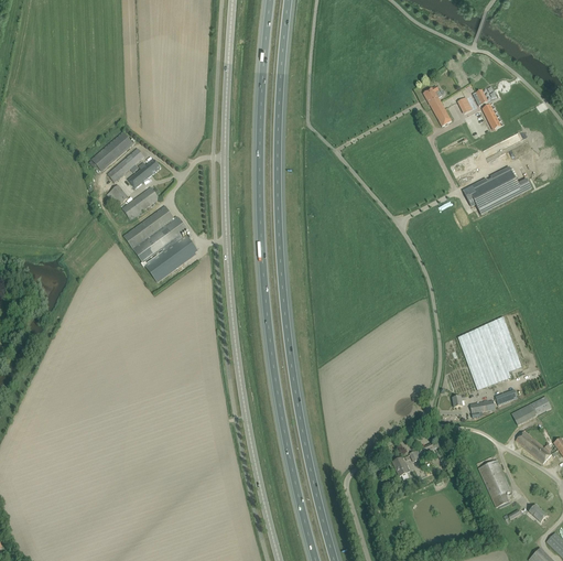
[(441,125),(446,121),(451,119),(437,96),(441,94),(439,89),(437,89),(437,88),(435,84),(432,86),(422,92),(441,125)]
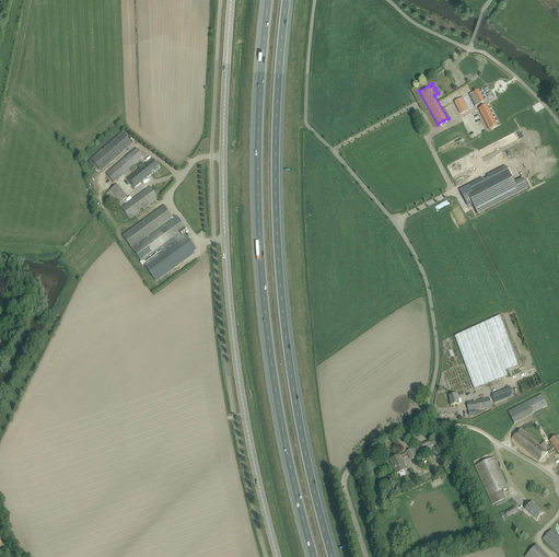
[(477,88),(468,92),(475,104),(484,100),(477,88)]
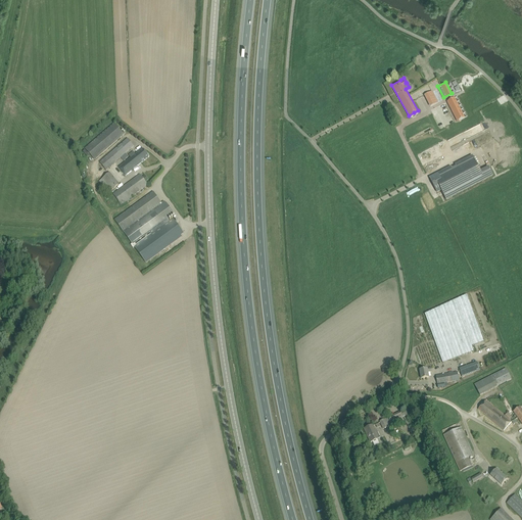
[(431,88),(424,92),(430,103),(437,99),(431,88)]
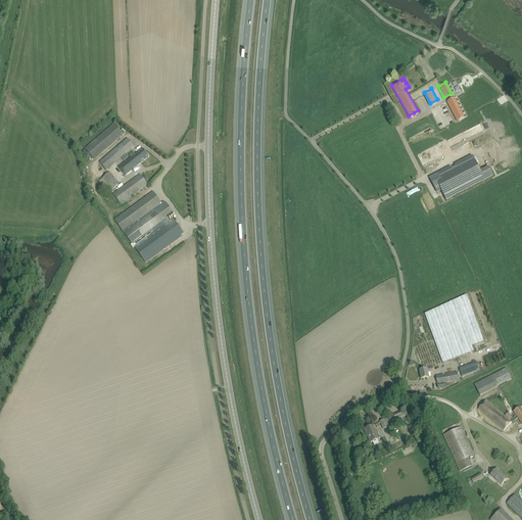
[(454,95),(447,98),(452,106),(451,107),(453,111),(454,110),(458,119),(460,117),(464,115),(454,95)]
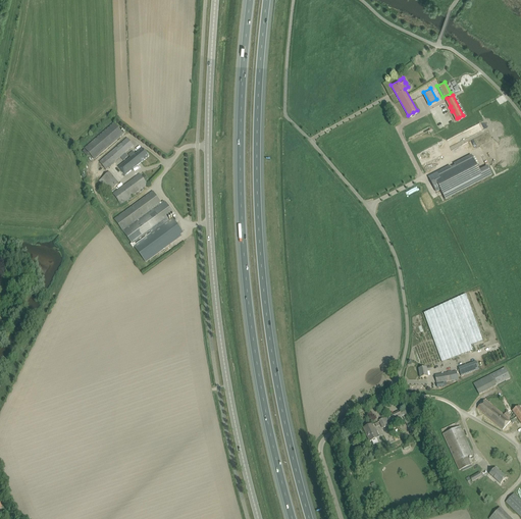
[(433,105),(440,122),(453,118),(446,101),(433,105)]
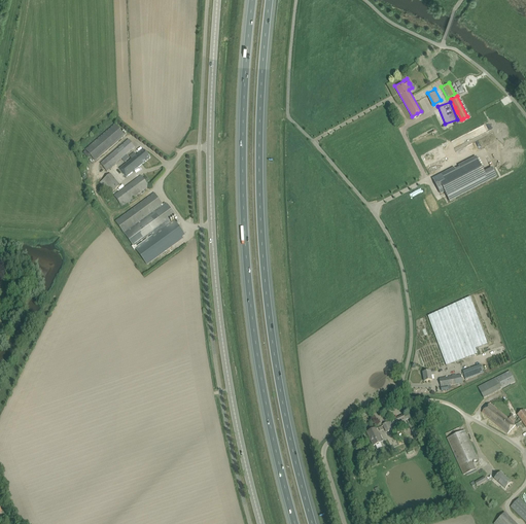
[(84,146),(95,159),(125,133),(114,121),(84,146)]
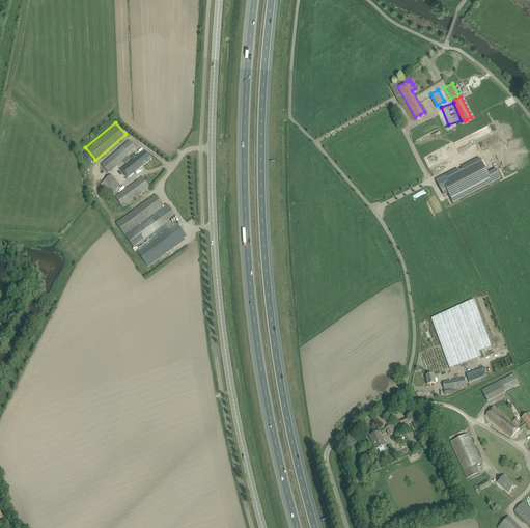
[(454,139),(457,147),(465,144),(462,136),(454,139)]
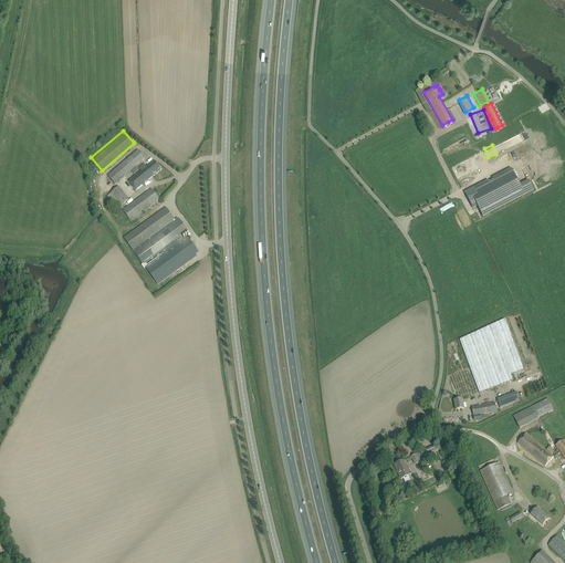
[(114,180),(139,158),(144,155),(137,147),(107,173),(114,180)]
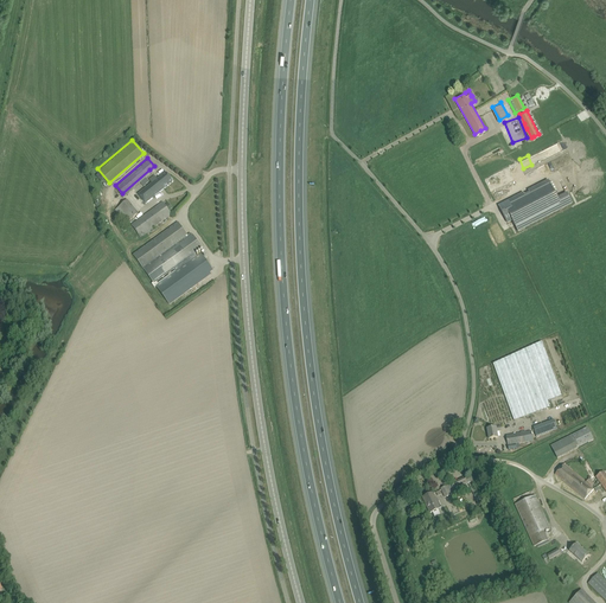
[(145,200),(172,178),(165,170),(155,177),(153,174),(148,177),(151,180),(138,191),(145,200)]
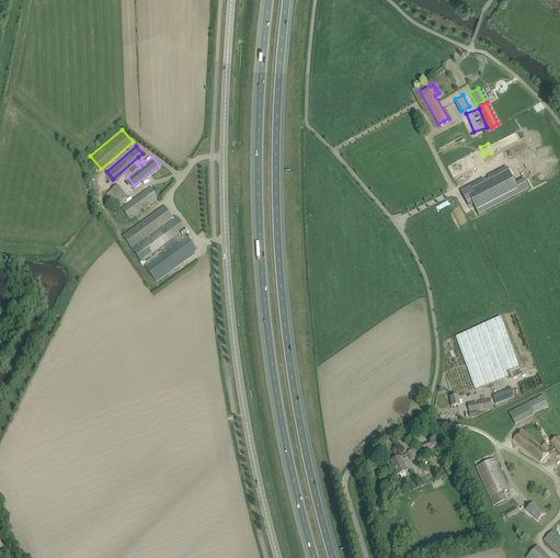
[(483,177),(460,189),(468,203),(472,201),(478,211),(527,184),(523,175),(514,181),(505,166),(488,174),(488,175),(484,178),(483,177)]
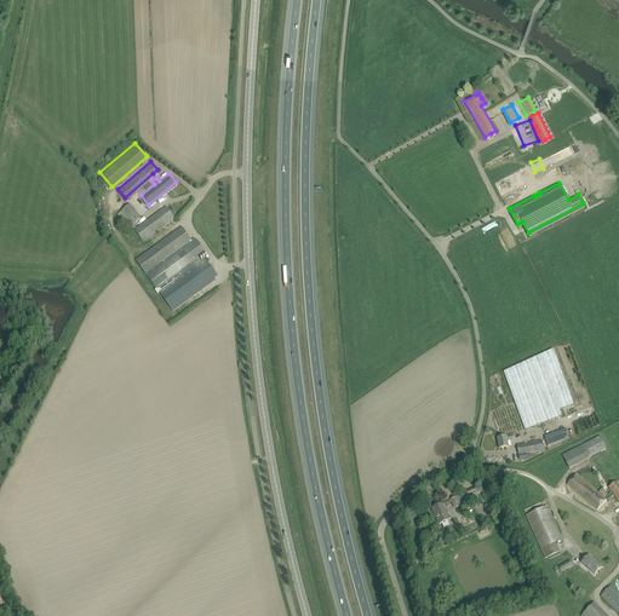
[(137,218),(141,216),(129,201),(126,203),(120,208),(131,223),(137,218)]
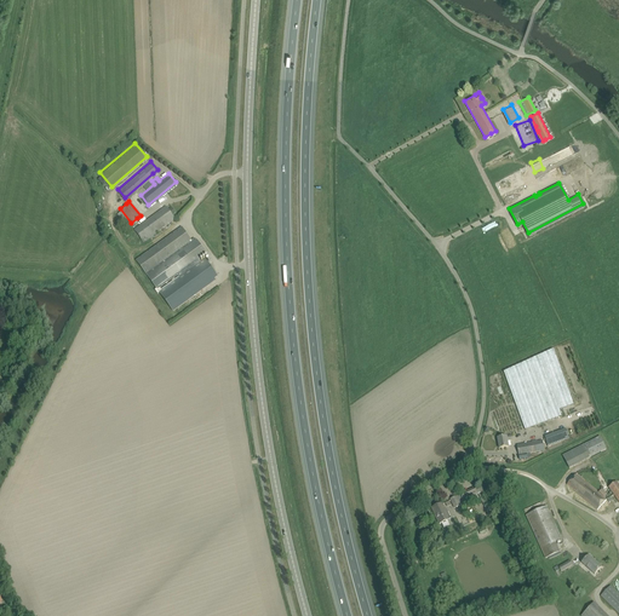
[(143,237),(168,219),(173,216),(165,203),(141,222),(135,225),(143,237)]
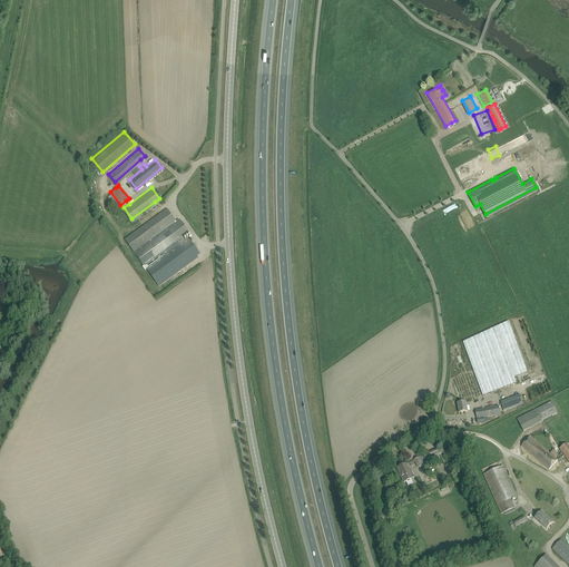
[(126,235),(124,236),(143,263),(141,264),(144,267),(146,266),(158,284),(198,255),(197,254),(199,252),(187,235),(184,238),(182,235),(184,234),(188,231),(178,216),(175,218),(166,206),(162,209),(126,235)]
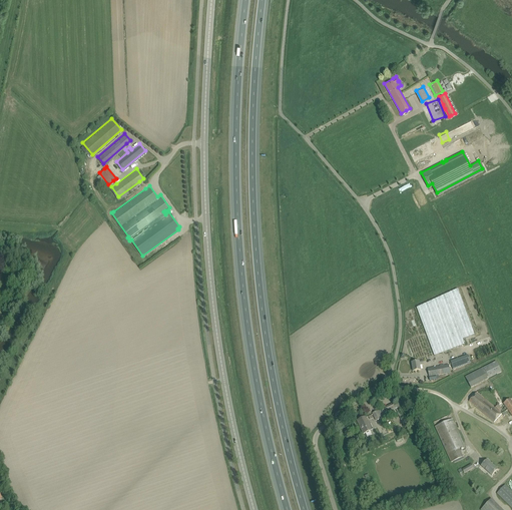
[(462,337),(474,333),(457,287),(421,304),(416,306),(431,348),(433,353),(458,344),(464,342),(462,337)]
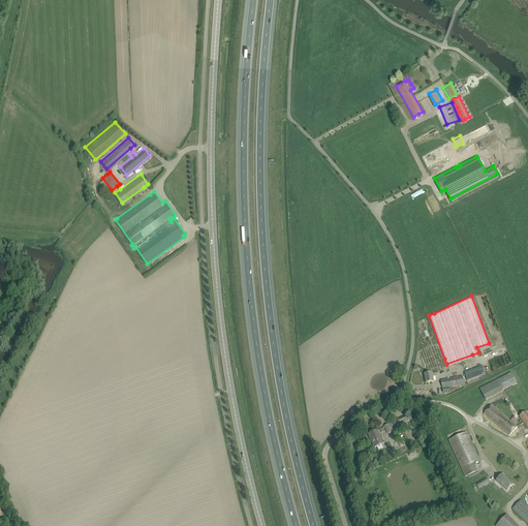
[(482,363),(463,370),(464,371),(463,371),(463,373),(465,373),(466,378),(485,372),(482,363)]
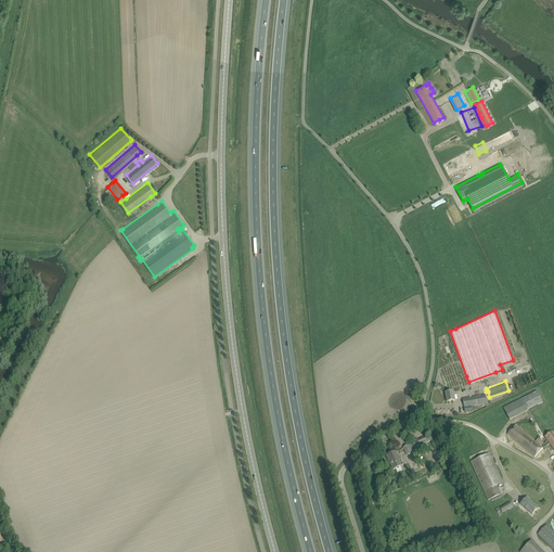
[(446,399),(454,398),(456,397),(455,392),(458,392),(458,387),(450,388),(445,389),(446,399)]
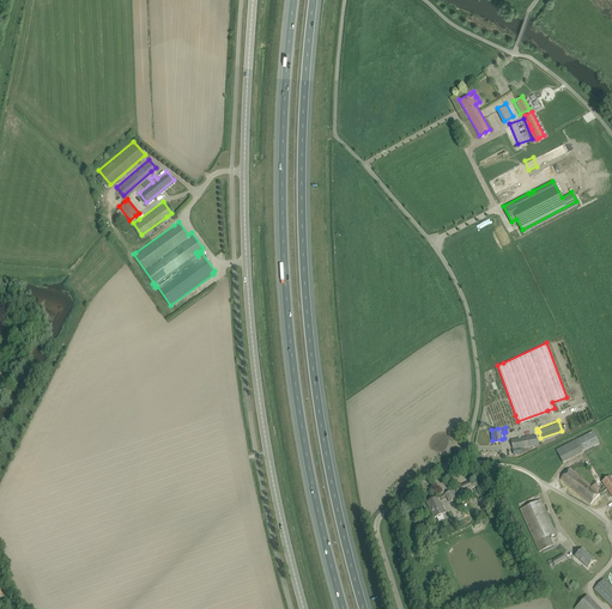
[(562,460),(567,457),(583,449),(599,440),(592,428),(556,446),(562,460)]
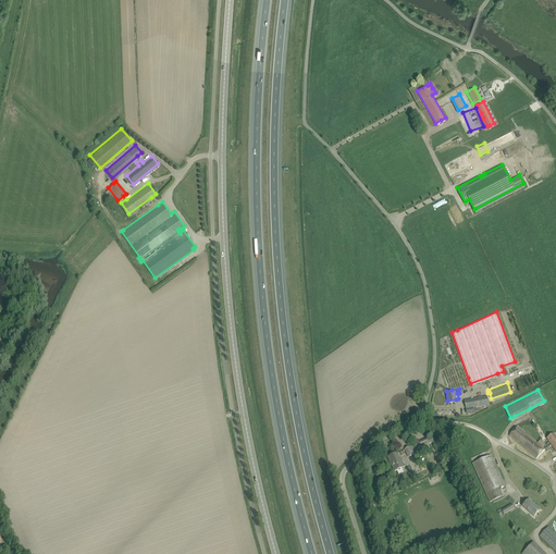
[(472,409),(472,408),(476,407),(476,405),(487,403),(486,394),(482,394),(481,393),(477,394),(477,395),(464,397),(465,406),(466,410),(472,409)]
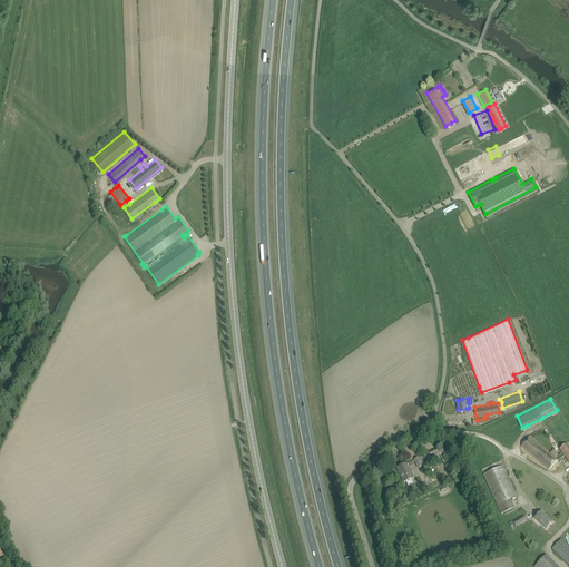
[(520,443),(548,467),(557,457),(549,450),(529,433),(520,443)]
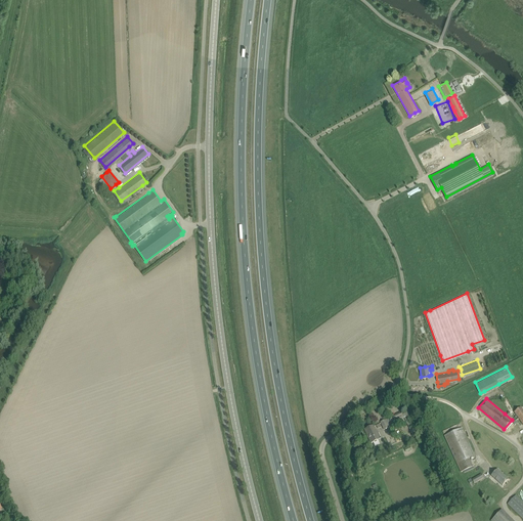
[(522,423),(522,408),(520,404),(513,409),(522,423)]
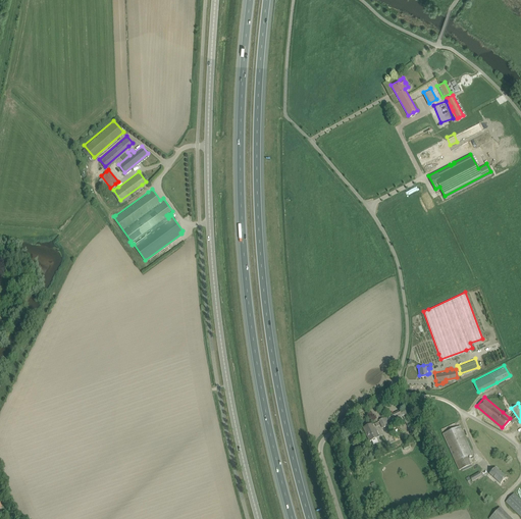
[(378,418),(380,422),(381,425),(402,416),(401,414),(402,414),(410,430),(413,429),(405,412),(402,413),(401,411),(400,412),(399,409),(378,418)]
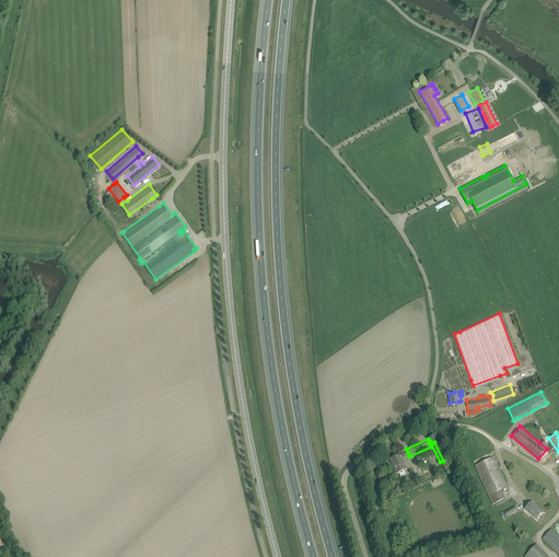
[(392,462),(394,467),(396,471),(404,467),(403,467),(406,465),(403,457),(400,459),(398,452),(389,456),(393,462),(392,462)]
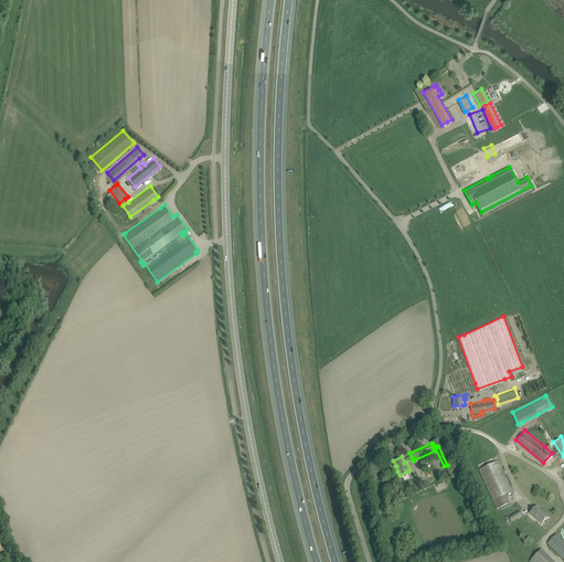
[(478,467),(496,506),(509,500),(506,492),(511,489),(497,458),(478,467)]
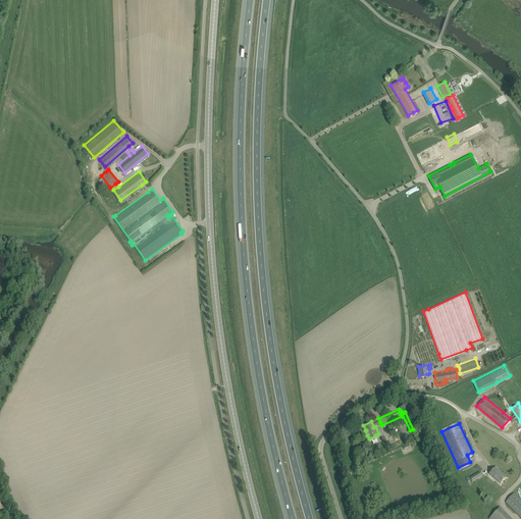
[(500,481),(502,478),(506,474),(495,465),(488,471),(500,481)]
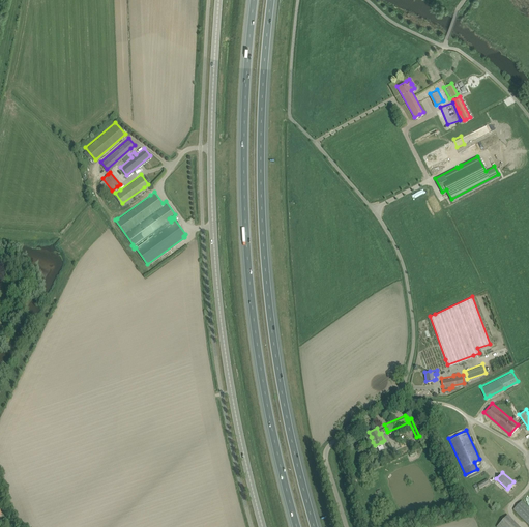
[(478,487),(489,480),(486,476),(476,482),(478,487)]
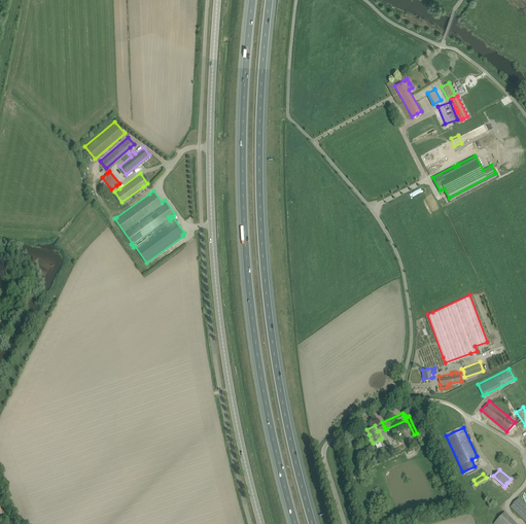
[(525,520),(525,503),(518,495),(510,504),(525,520)]
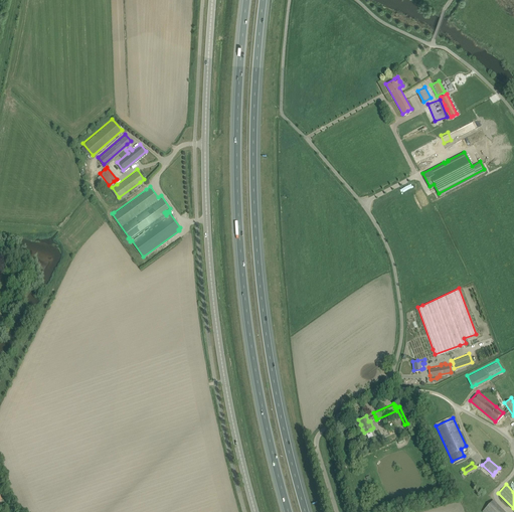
[(484,511),(506,511),(492,498),(482,509),(484,511)]
